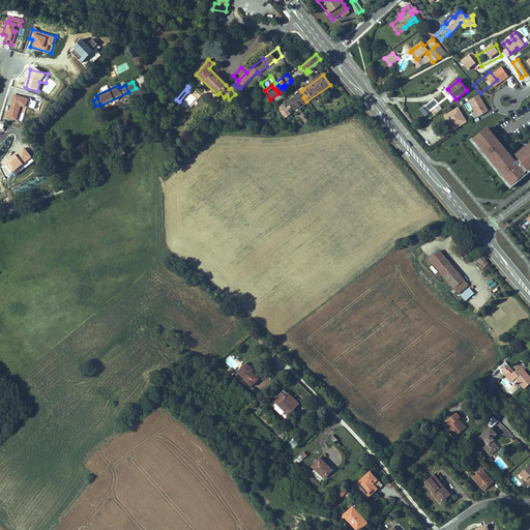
[(290,114),(288,111),(292,107),(295,111),(298,108),(299,109),(307,102),(306,101),(303,97),(305,96),(301,91),(294,96),(288,101),(290,105),(286,109),(283,105),(278,108),(286,118),(290,114)]
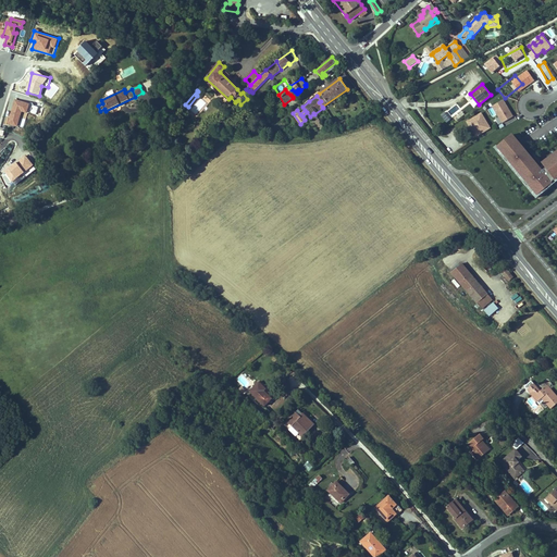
[(504,99),(492,107),(503,123),(514,116),(504,99)]
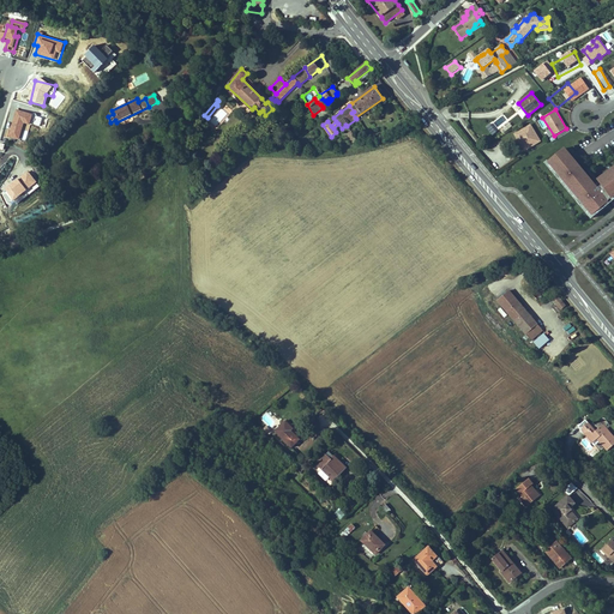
[(22,127),(30,130),(32,114),(17,110),(12,134),(20,137),(22,127)]
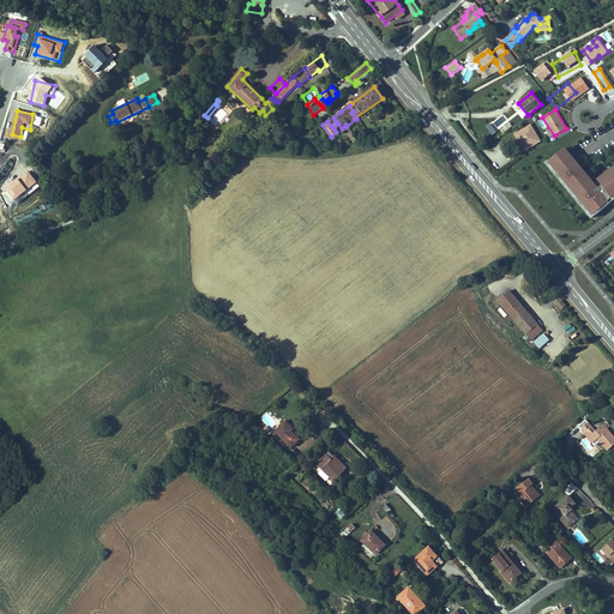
[(540,142),(530,125),(515,134),(525,150),(540,142)]
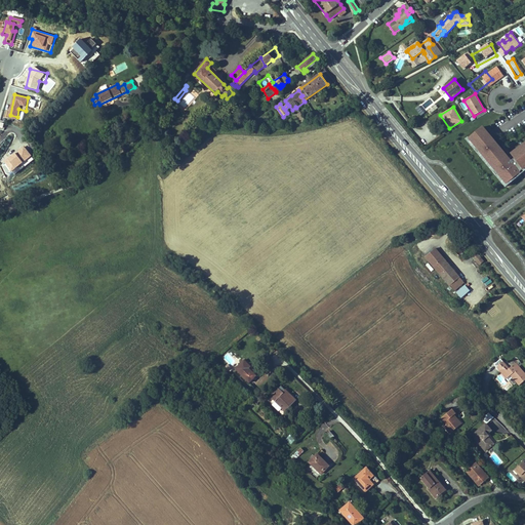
[(299,112),(295,115),(303,122),(306,119),(299,112)]
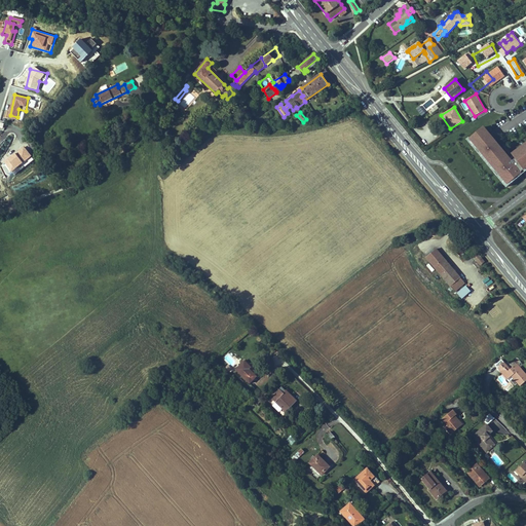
[(520,173),(525,167),(525,143),(524,145),(525,147),(520,151),(518,149),(512,154),(514,157),(512,159),(484,127),(467,141),(506,187),(522,174),(520,173)]
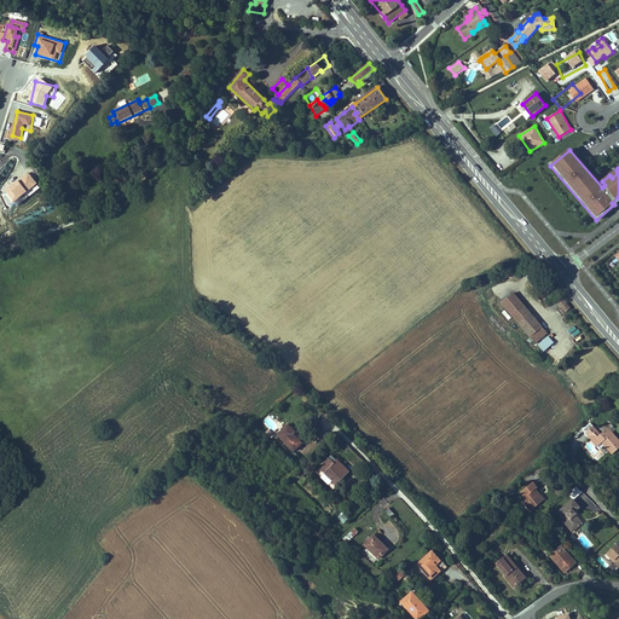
[(5,190),(17,206),(40,187),(28,173),(5,190)]
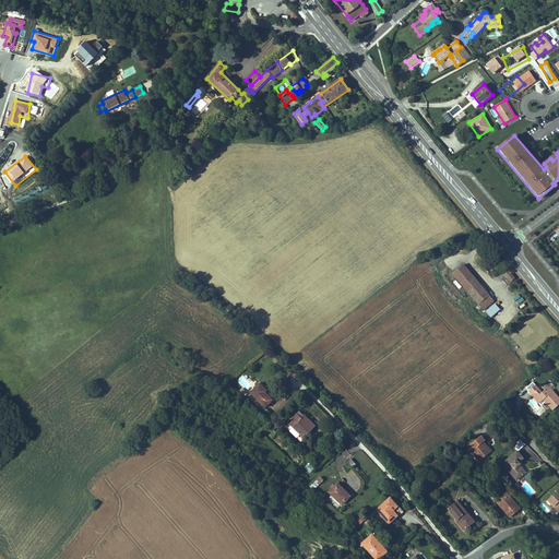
[(482,286),(463,264),(453,273),(472,296),(482,286)]
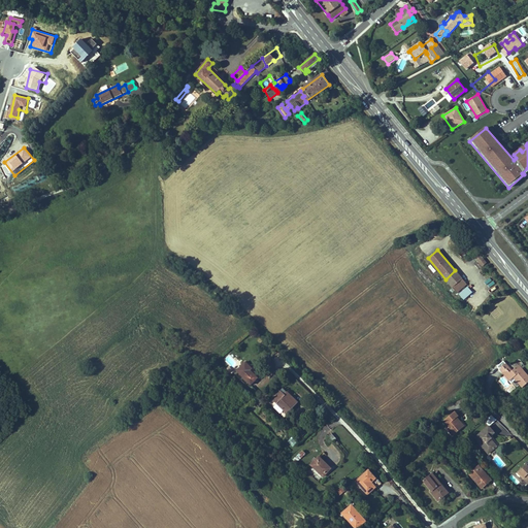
[(486,263),(477,253),(474,256),(483,266),(486,263)]
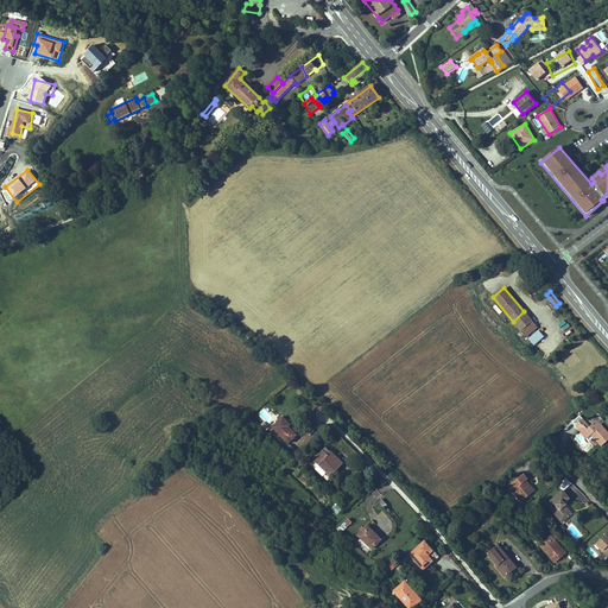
[(537,328),(524,311),(513,322),(526,337),(537,328)]
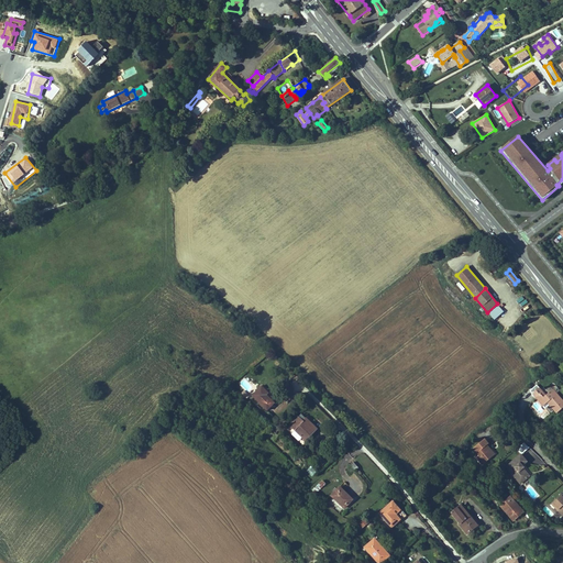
[(262,386),(252,395),(267,410),(277,401),(262,386)]
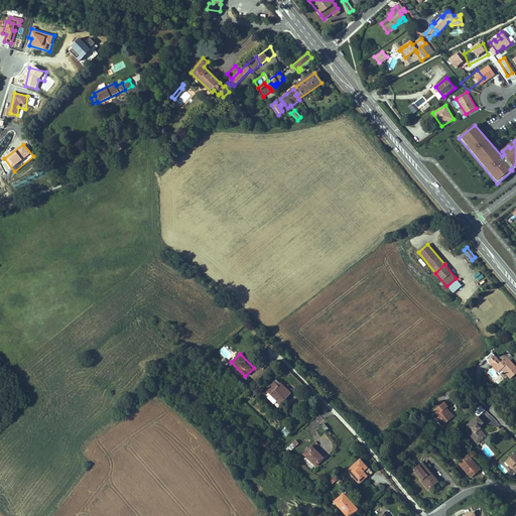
[(492,365),(498,359),(494,355),(488,361),(492,365)]
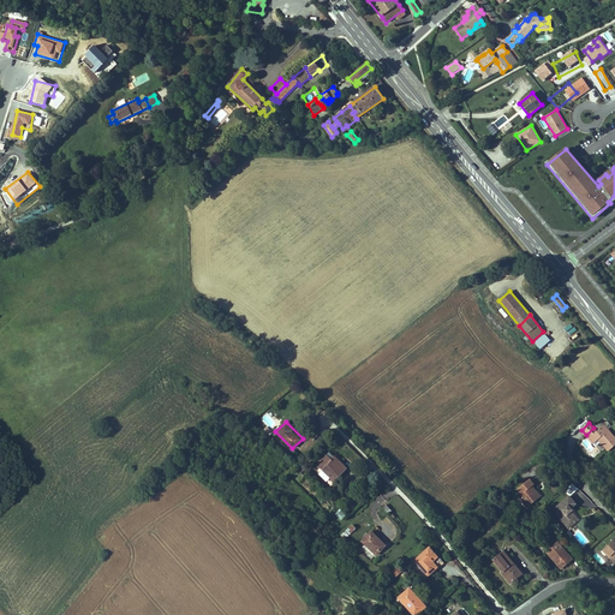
[(614,445),(614,437),(604,425),(596,431),(593,428),(586,435),(593,443),(598,440),(608,452),(614,445)]
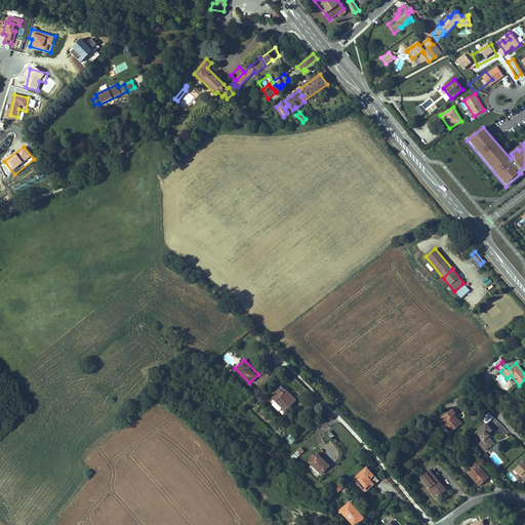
[(281,386),(271,397),(285,411),(295,400),(281,386)]
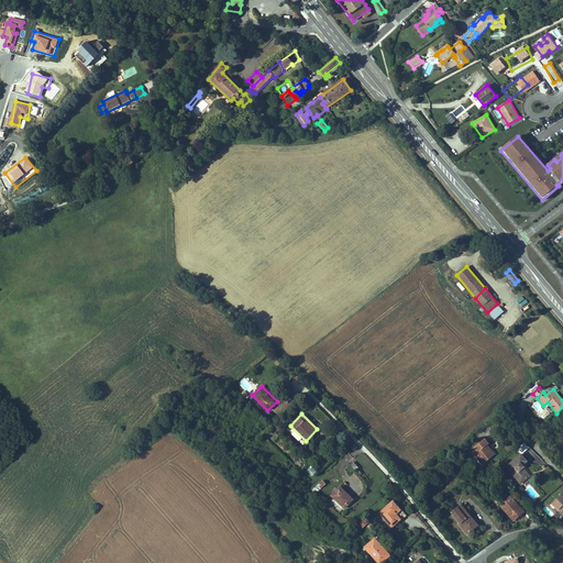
[(483,464),(495,454),(492,451),(490,452),(485,446),(488,443),(485,439),(474,448),(479,455),(481,456),(478,459),(483,464)]
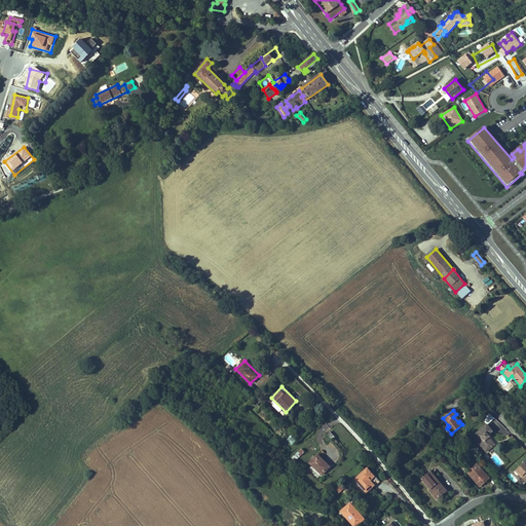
[(483,419),(487,424),(494,418),(491,414),(483,419)]
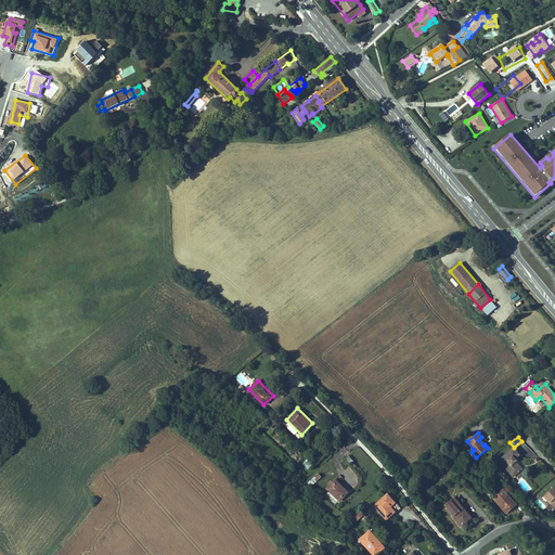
[(515,462),(514,460),(515,459),(519,455),(513,448),(502,457),(510,466),(506,469),(513,477),(521,469),(515,462)]
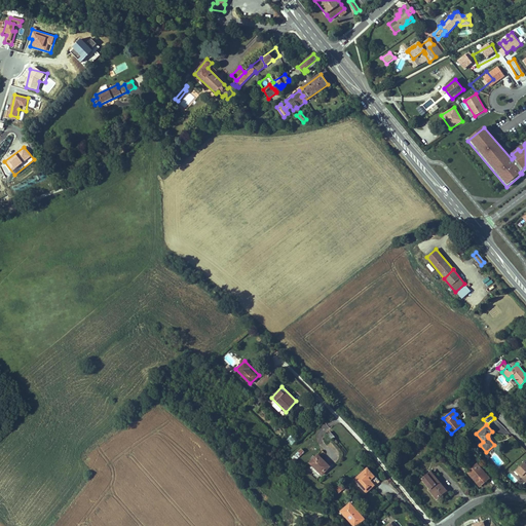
[(483,442),(476,434),(473,437),(480,445),(483,442)]
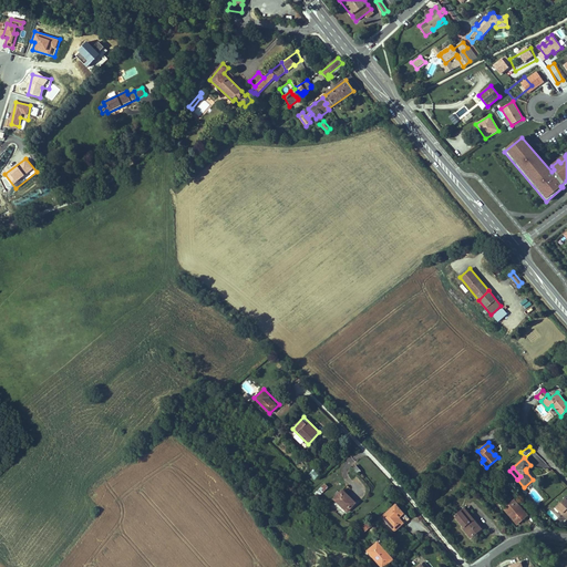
[(308,475),(315,480),(319,474),(312,470),(308,475)]
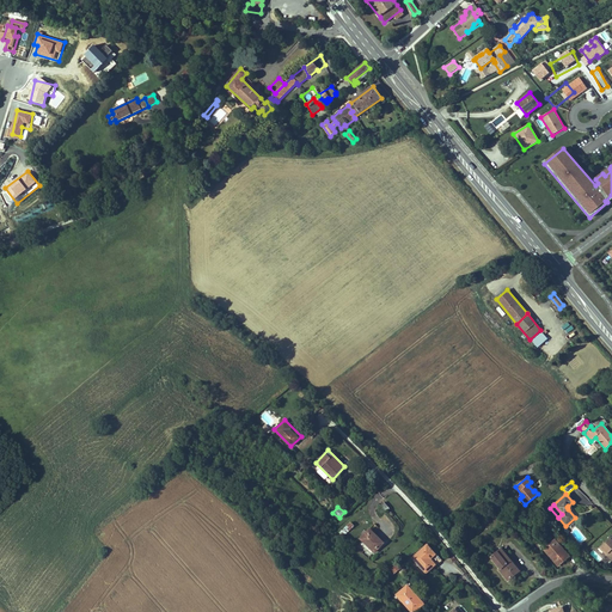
[(346,534),(355,526),(352,522),(342,531),(346,534)]
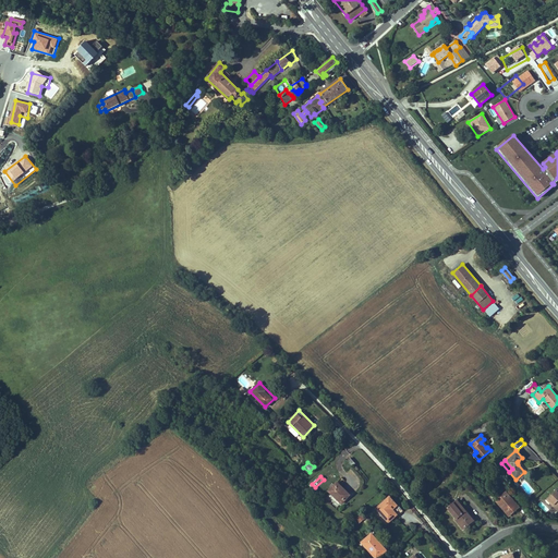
[(350,495),(337,483),(328,492),(341,504),(350,495)]
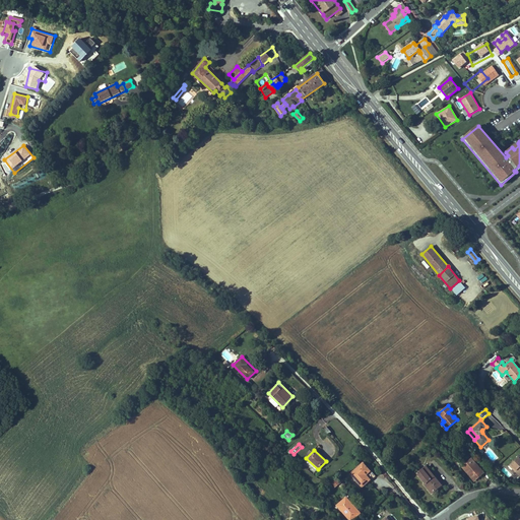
[(481,474),(474,465),(475,464),(469,456),(460,464),(474,480),(481,474)]
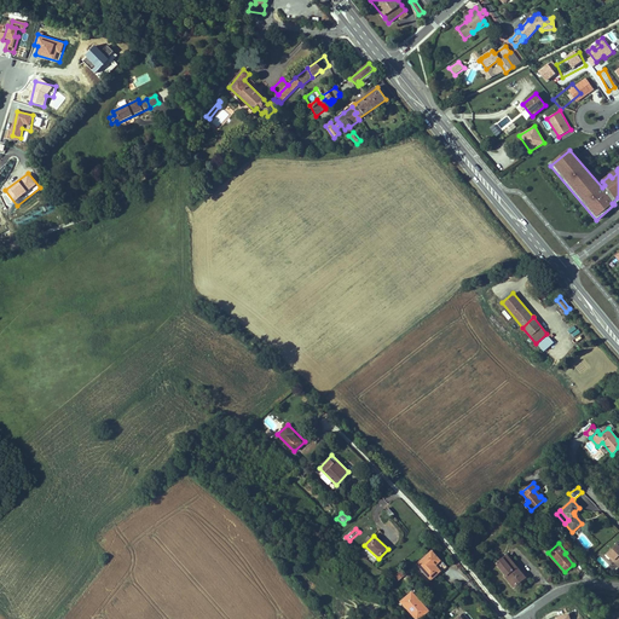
[(618,545),(617,544),(606,554),(618,567),(618,545)]
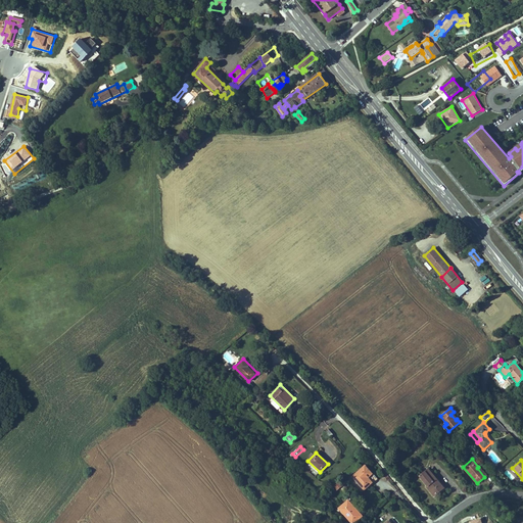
[(372,482),(368,478),(372,474),(365,466),(352,477),(364,489),(372,482)]
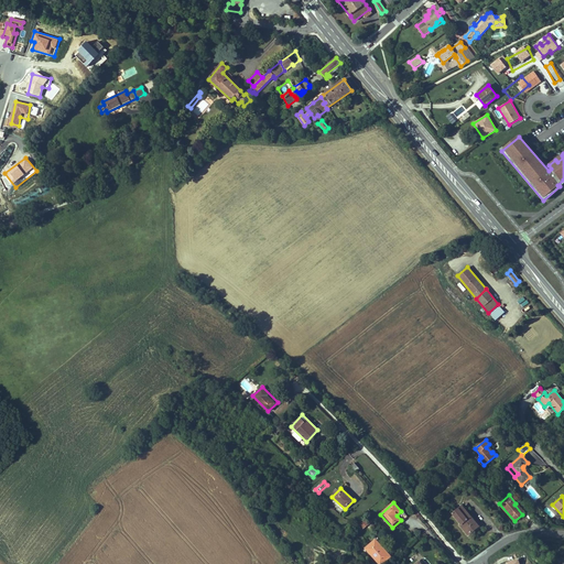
[(524,512),(516,503),(514,505),(522,514),(524,512)]
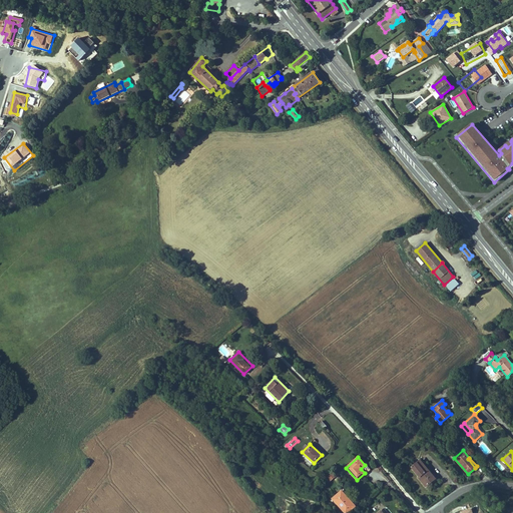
[(438,479),(429,469),(428,470),(420,460),(412,467),(420,477),(419,478),(426,486),(431,483),(432,484),(438,479)]
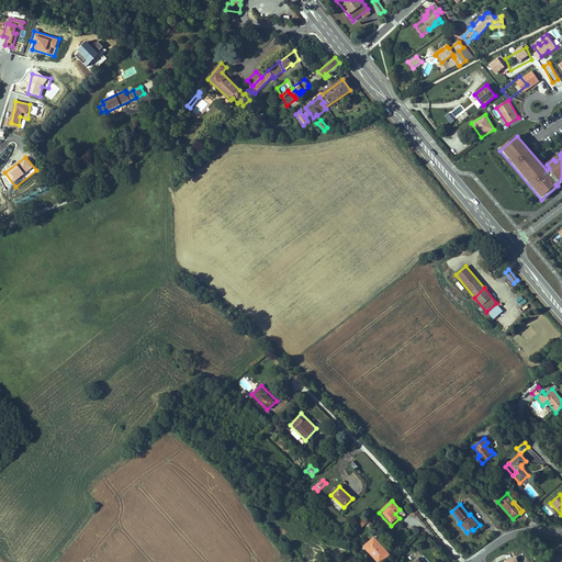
[(404,515),(400,509),(395,514),(400,518),(404,515)]
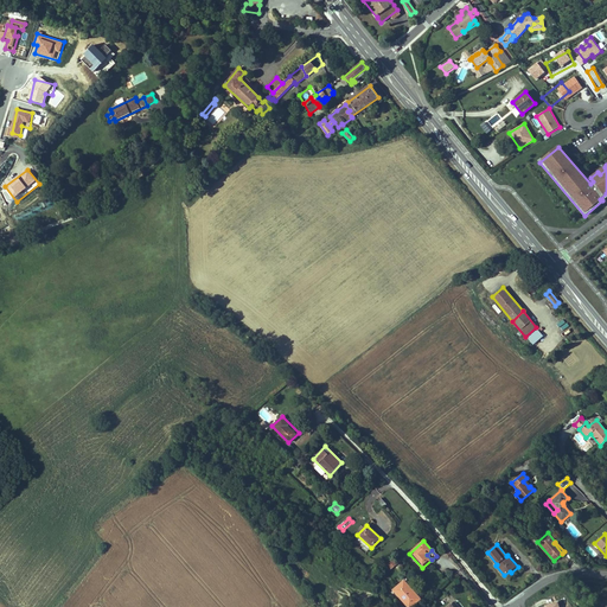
[(394,560),(385,567),(390,572),(397,564),(394,560)]
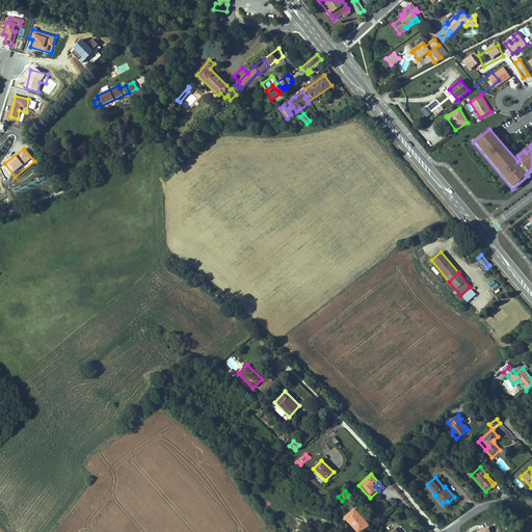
[(361,531),(370,523),(355,507),(344,517),(357,531),(361,531)]
